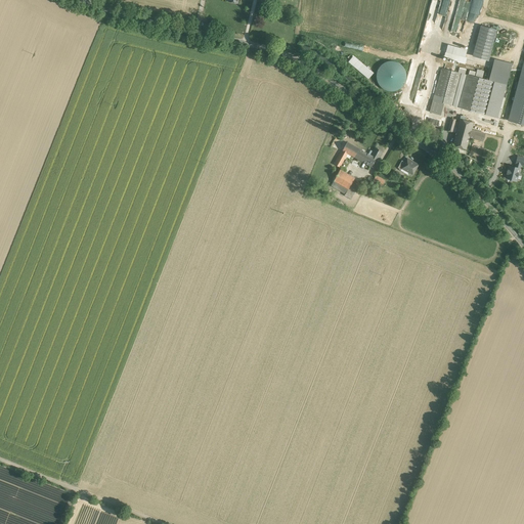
[(470,11),(449,7),(440,58),(461,62),(470,11)]
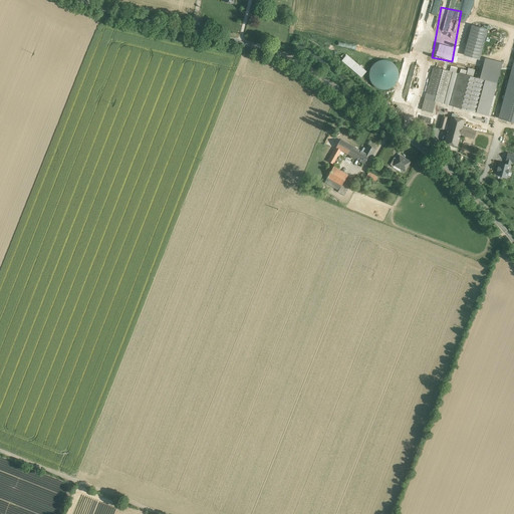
[(475,26),(467,56),(479,59),(487,30),(475,26)]
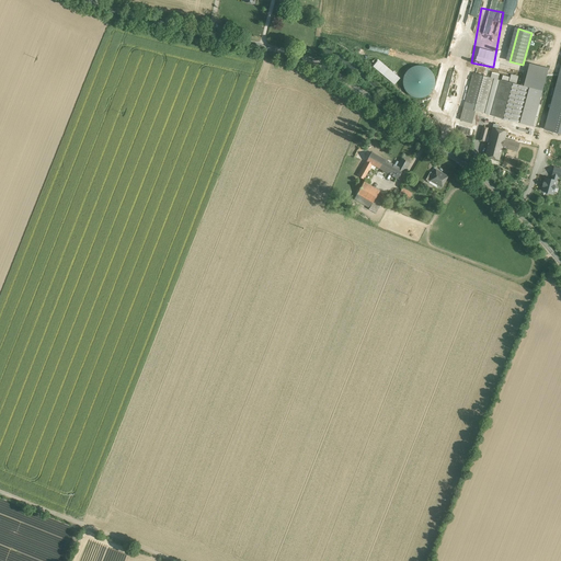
[(373,66),(395,84),(400,77),(378,59),(373,66)]
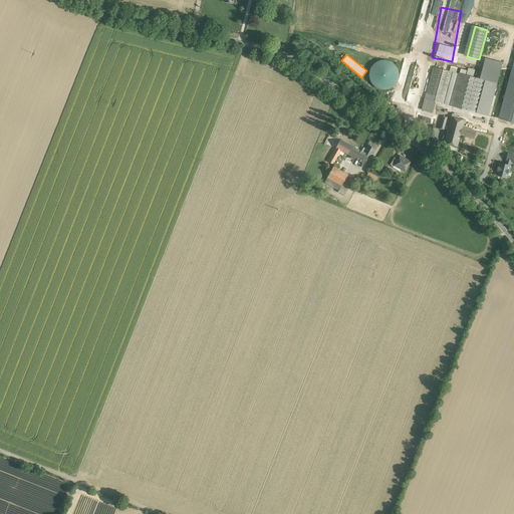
[(384,59),(372,64),(369,74),(373,85),(386,89),(395,86),(398,76),(398,74),(398,73),(394,62),(384,59)]
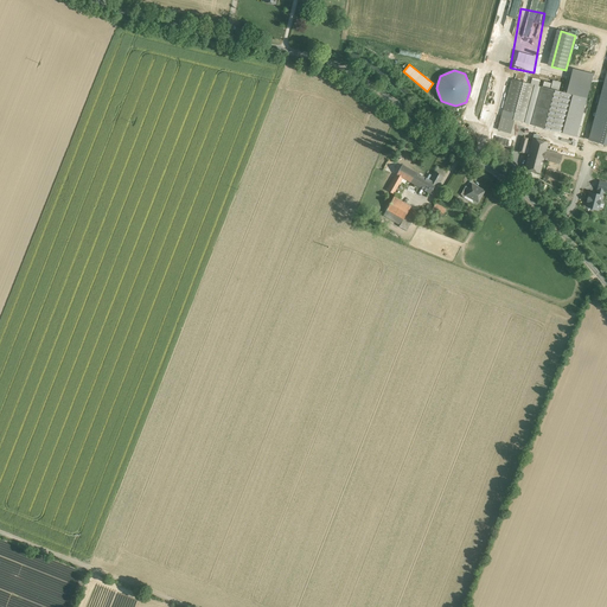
[(535,85),(511,78),(502,116),(513,120),(524,122),(535,85)]
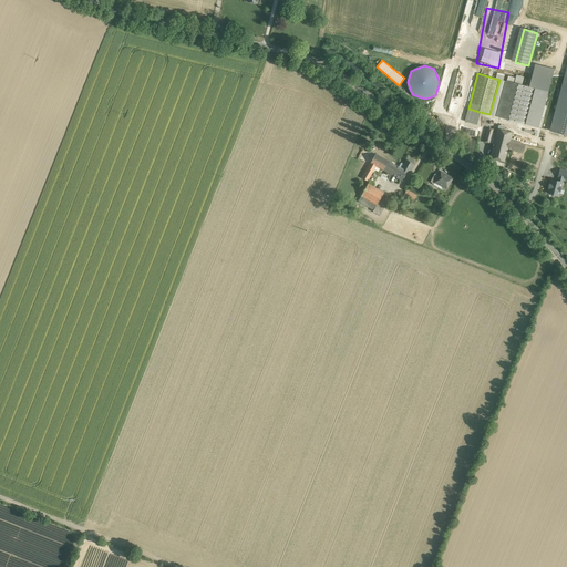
[(524,86),(511,82),(501,117),(525,124),(534,90),(524,86)]
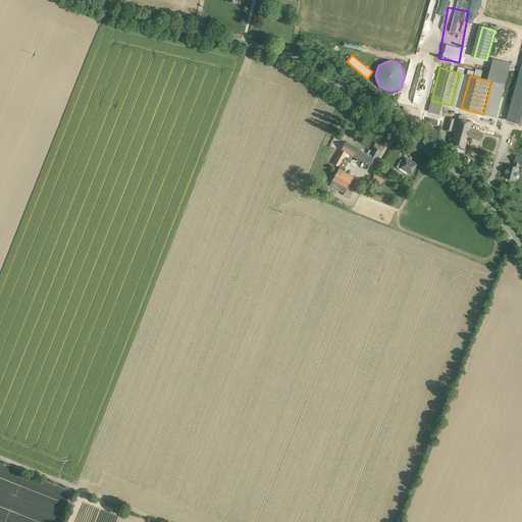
[(441,103),(431,100),(428,111),(438,113),(441,103)]
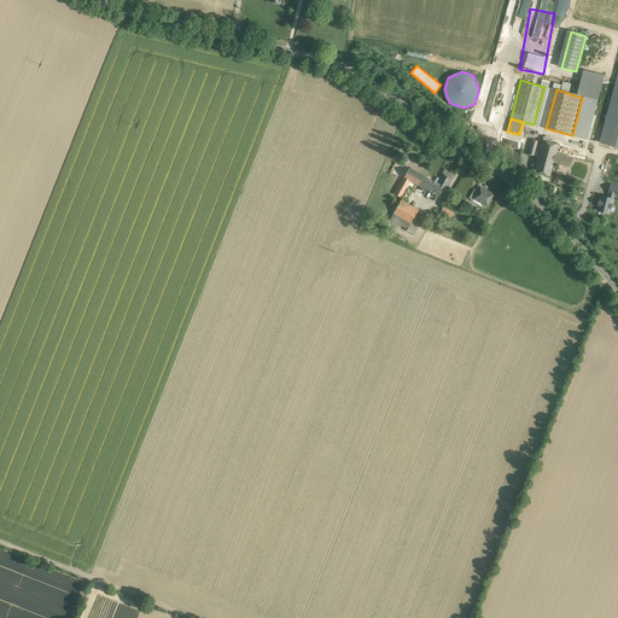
[(558,145),(542,141),(534,172),(549,176),(553,162),(555,153),(558,145)]
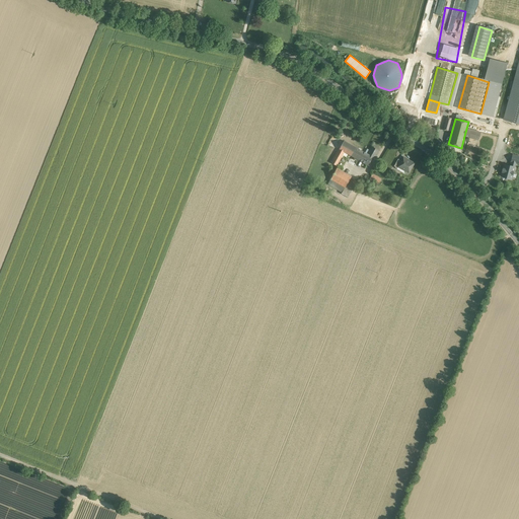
[(480,132),(466,129),(464,136),(478,140),(480,132)]
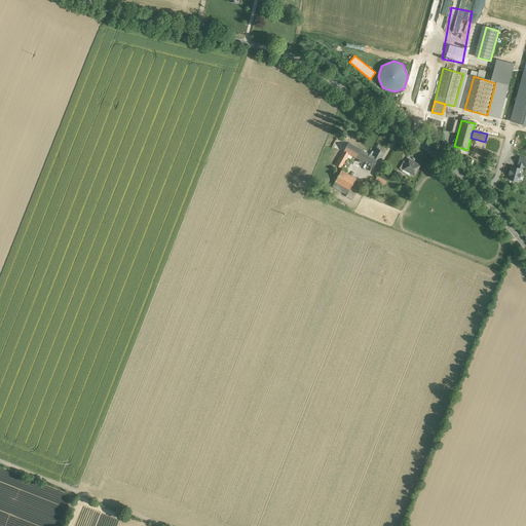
[(369,154),(348,143),(336,165),(340,167),(348,154),(364,162),(369,154)]
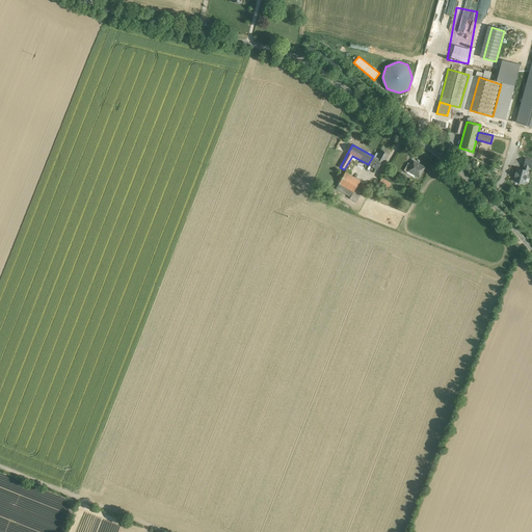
[(389,154),(382,151),(378,159),(373,156),(368,164),(378,170),(383,162),(389,154)]
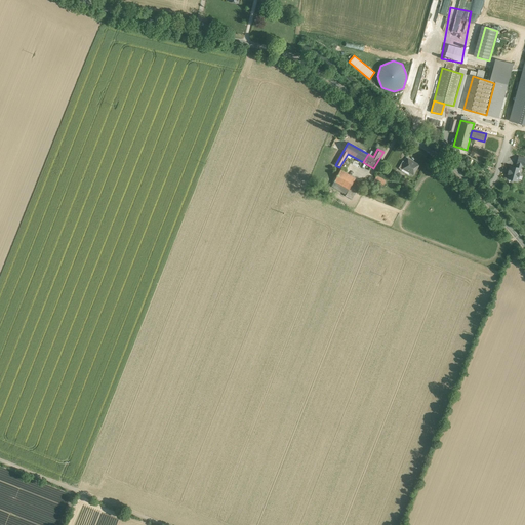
[(524,167),(524,166),(524,157),(519,155),(516,164),(524,167)]
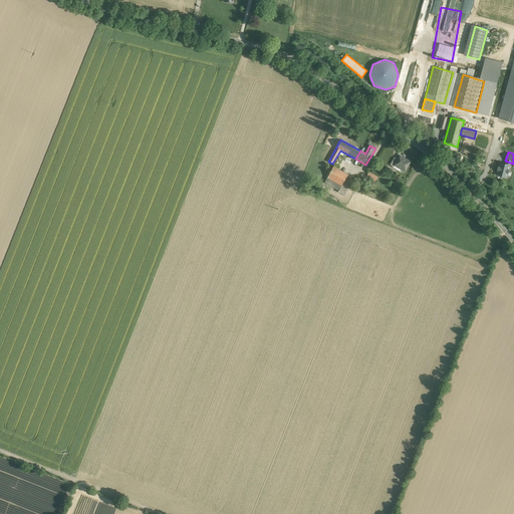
[(411,162),(400,156),(398,159),(394,166),(395,166),(405,172),(411,162)]
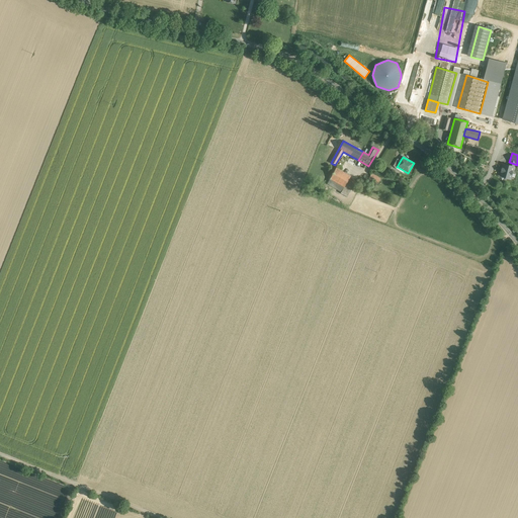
[(514,167),(503,164),(502,168),(501,171),(501,172),(500,176),(510,179),(514,167)]
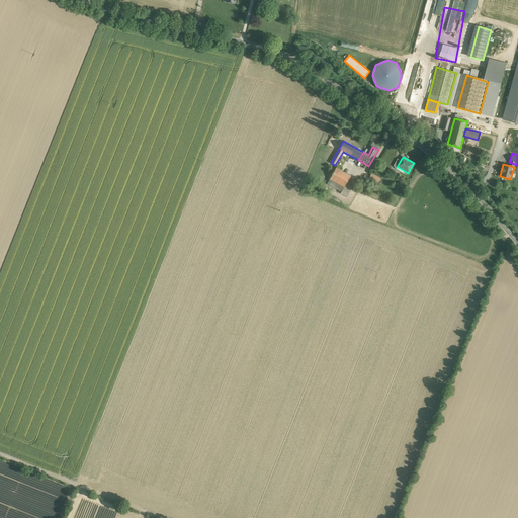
[(357,180),(336,168),(327,183),(341,192),(340,193),(347,197),(357,180)]
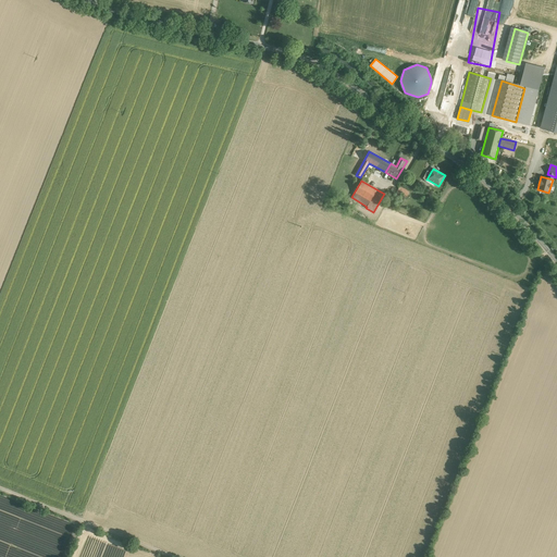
[(409,190),(400,186),(396,193),(400,196),(403,193),(407,196),(409,190)]
